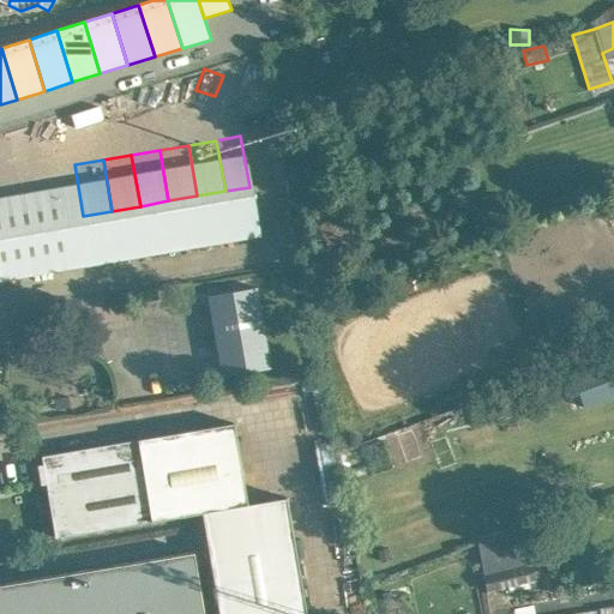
[(74,164),(46,170),(55,221),(83,216),(74,164)]
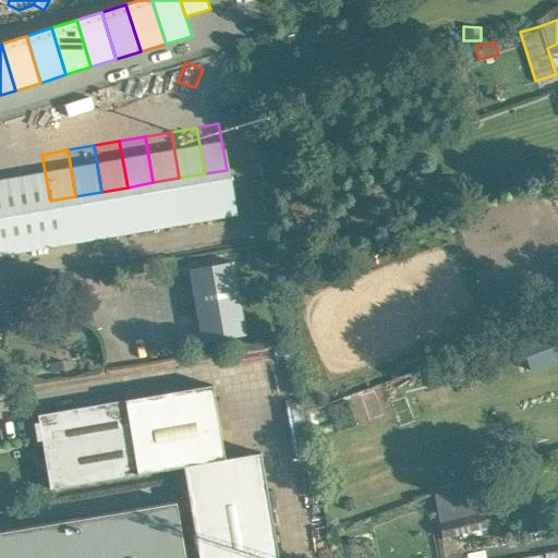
[(41,155),(16,159),(24,205),(50,201),(41,155)]
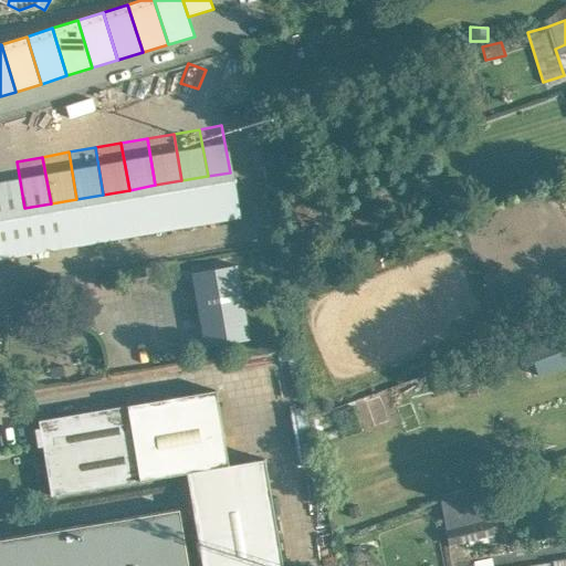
[(17,161),(0,164),(0,212),(24,208),(17,161)]
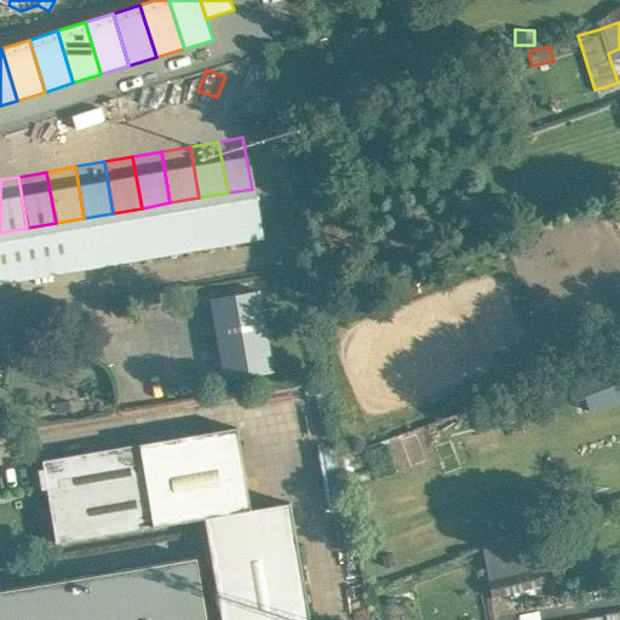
[(252,189),(228,193),(236,245),(260,241),(252,189)]
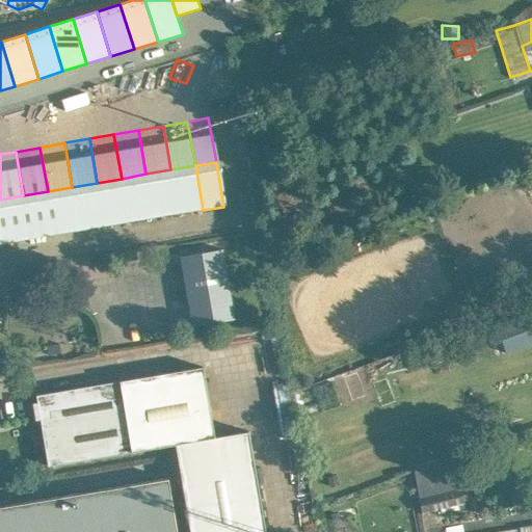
[(195,165),(170,169),(179,215),(183,214),(203,210),(195,165)]
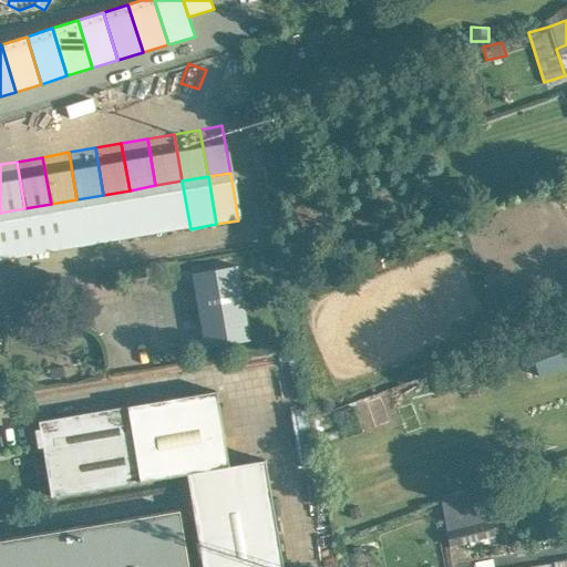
[(182,181),(155,185),(164,234),(191,229),(182,181)]
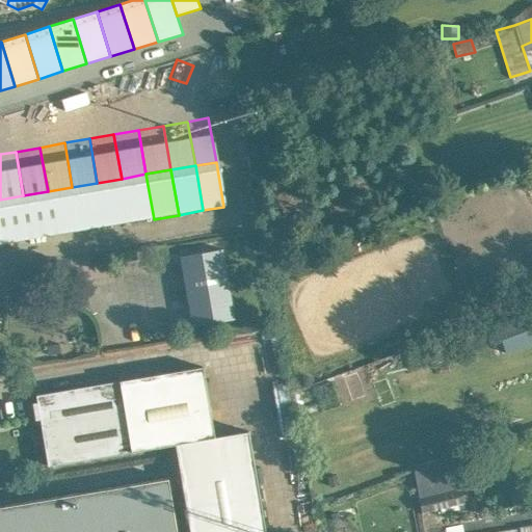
[(145,174),(122,179),(129,223),(154,219),(145,174)]
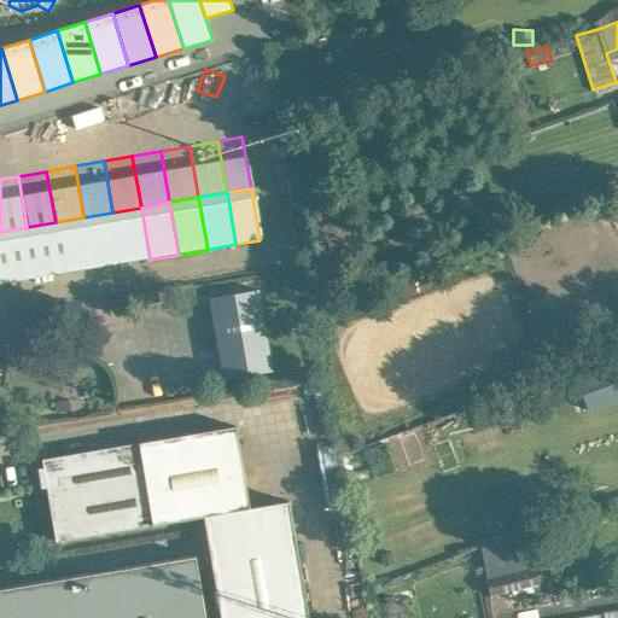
[(141,208),(112,213),(122,264),(150,260),(141,208)]
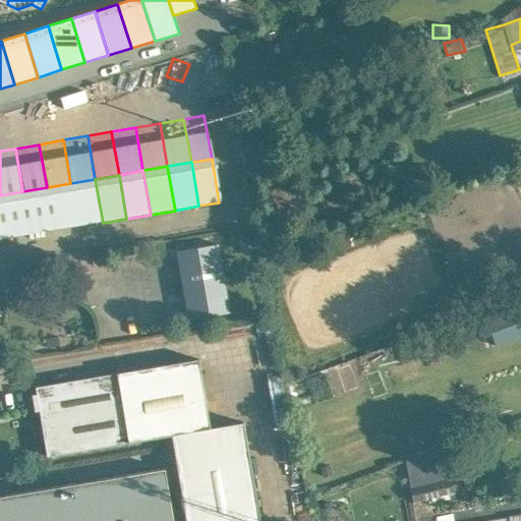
[(95,179),(70,183),(78,227),(103,223),(95,179)]
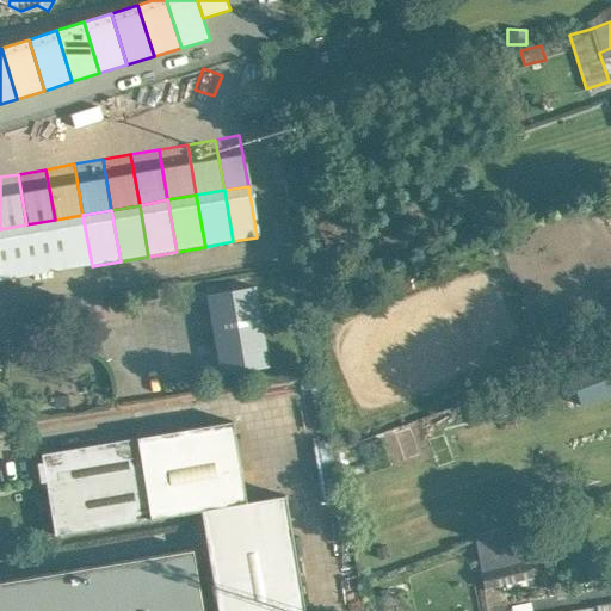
[(82,215),(55,220),(63,271),(92,266),(82,215)]
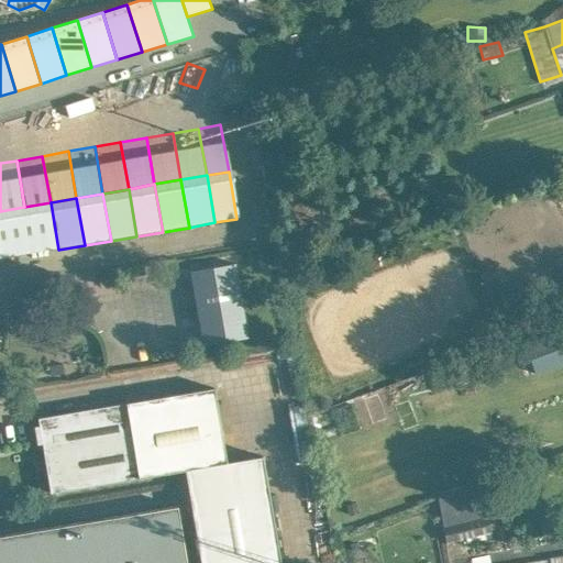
[(51,202),(24,207),(33,254),(58,250),(51,202)]
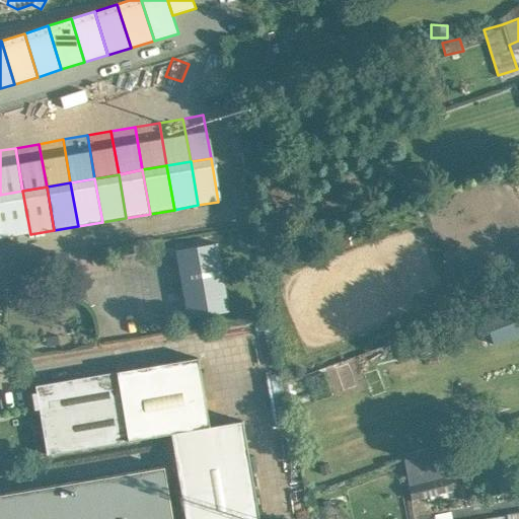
[(22,191),(0,195),(0,203),(6,239),(14,237),(30,234),(22,191)]
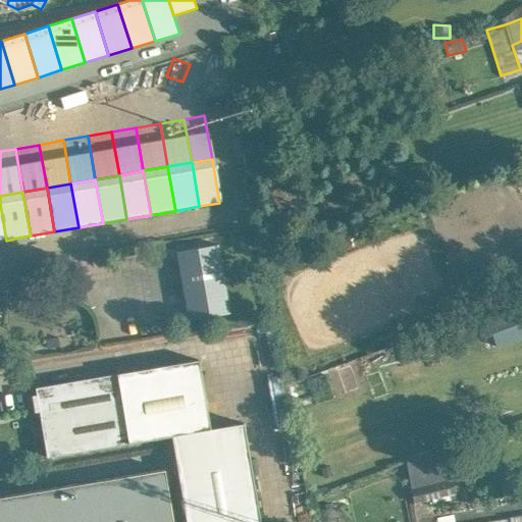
[(216,243),(175,250),(188,320),(227,313),(216,243)]
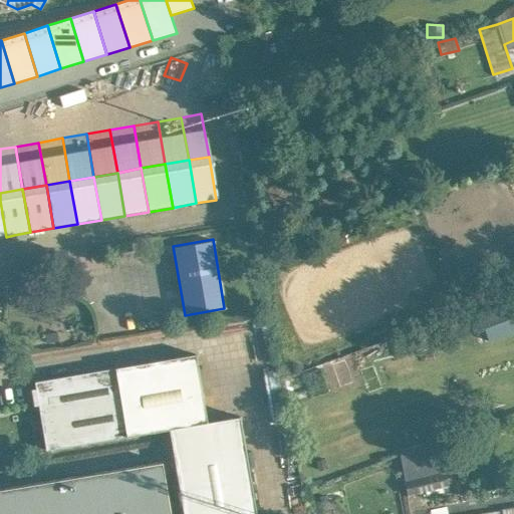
[(513,307),(499,313),(509,339),(513,336),(513,307)]
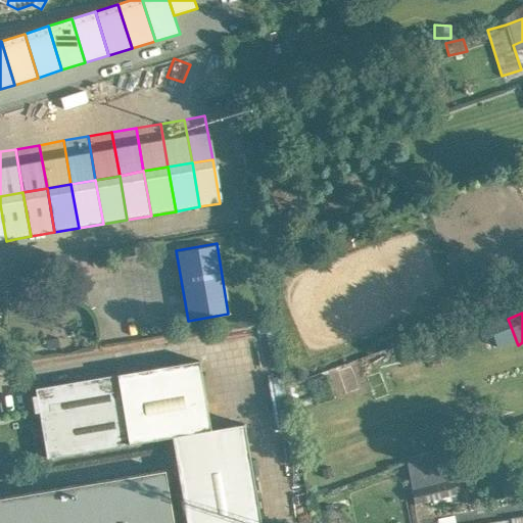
[(58,339),(45,340),(46,350),(58,349),(58,339)]
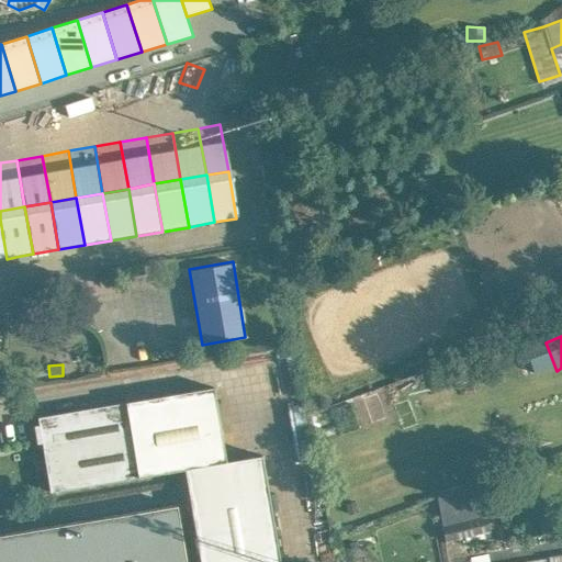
[(280,561),(262,456),(226,461),(213,386),(36,416),(37,425),(34,425),(37,444),(41,442),(48,491),(184,468),(200,561),(280,561)]
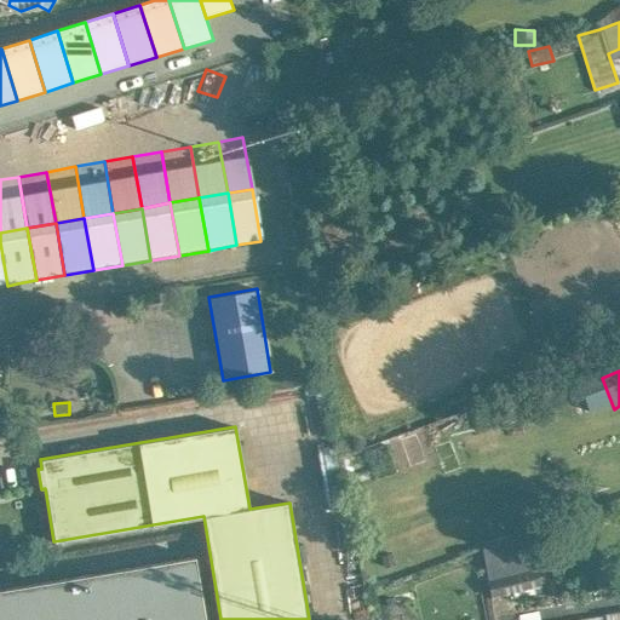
[(495,538),(503,569),(522,564),(515,534),(495,538)]
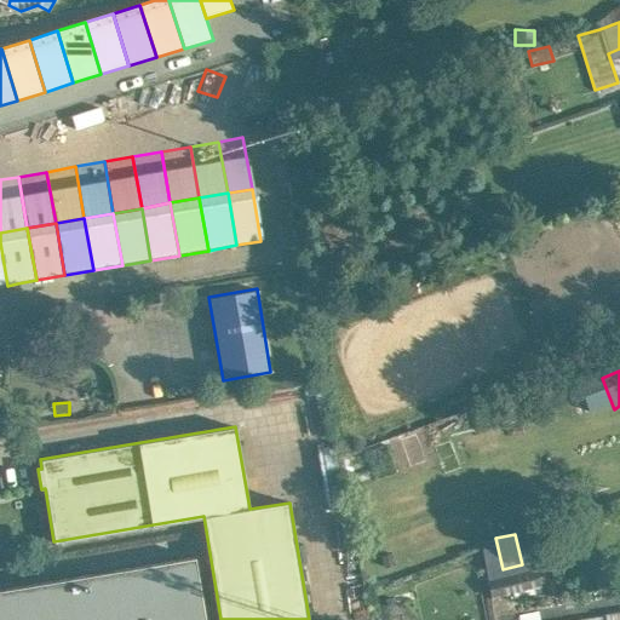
[(206,619),(195,557),(0,590),(0,619),(206,619)]
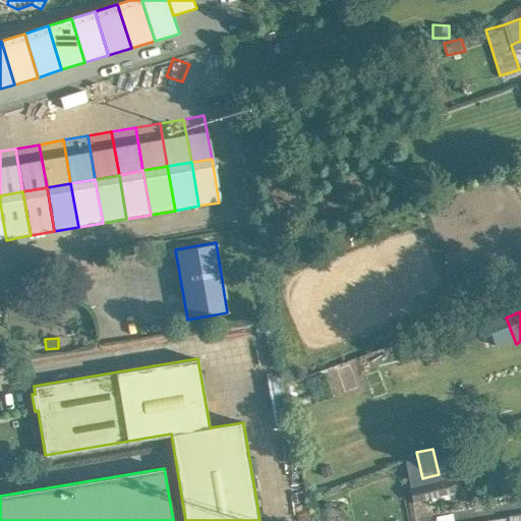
[(427,486),(427,506),(450,505),(449,485),(427,486)]
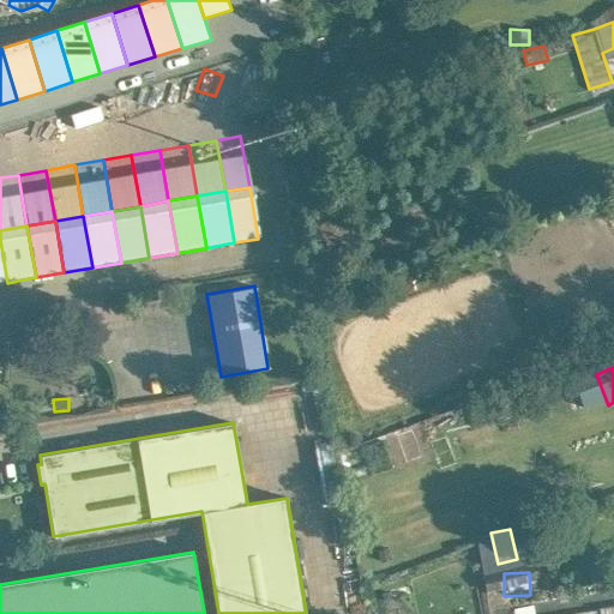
[(365,613),(378,613),(372,576),(359,578),(365,613)]
